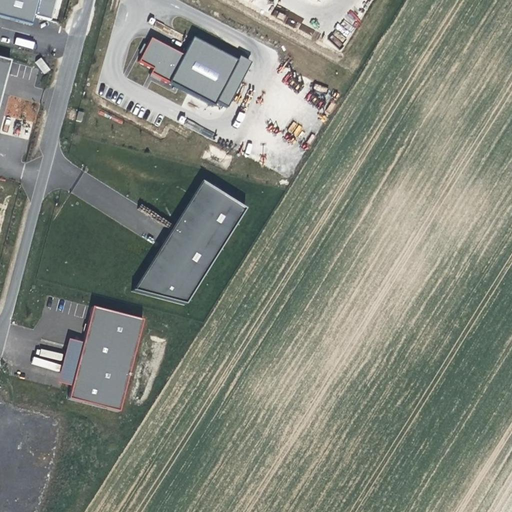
[(37,0),(0,0),(0,14),(32,23),(37,0)]
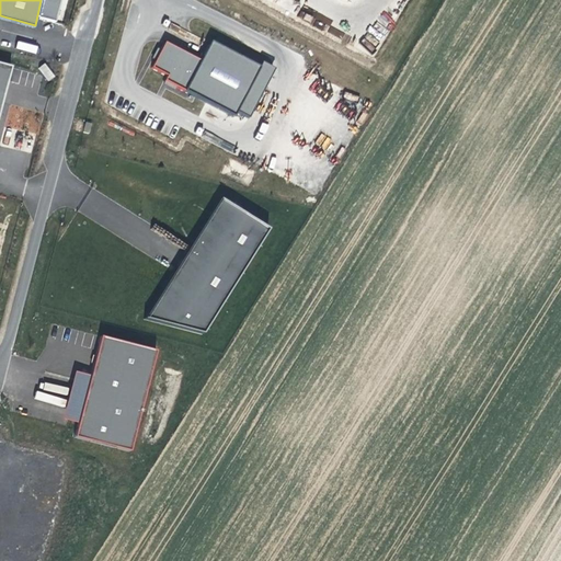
[(277,67),(263,60),(261,65),(214,39),(189,88),(236,113),(238,109),(252,116),(277,67)]
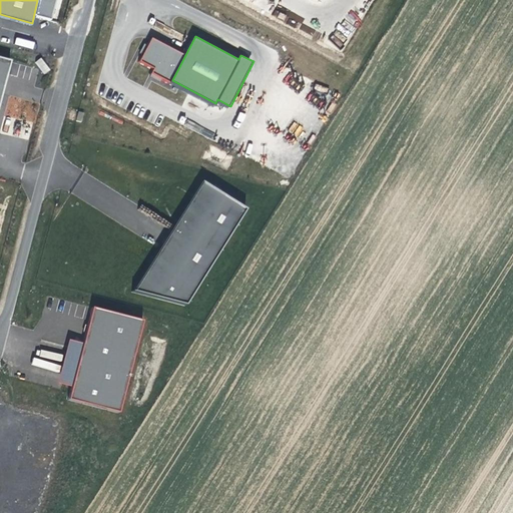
[(44,74),(50,70),(41,57),(35,62),(44,74)]
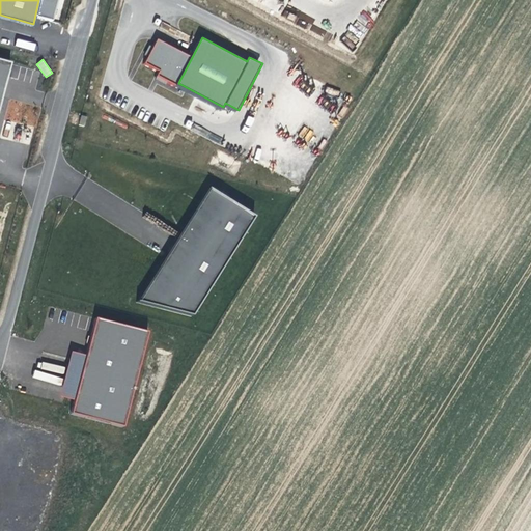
[(206,194),(137,305),(194,315),(253,222),(206,194)]
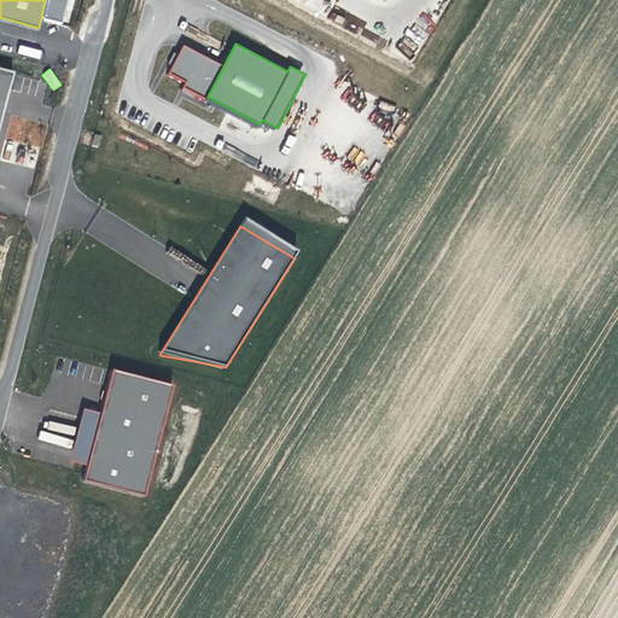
[(111,373),(85,487),(141,502),(170,390),(111,373)]
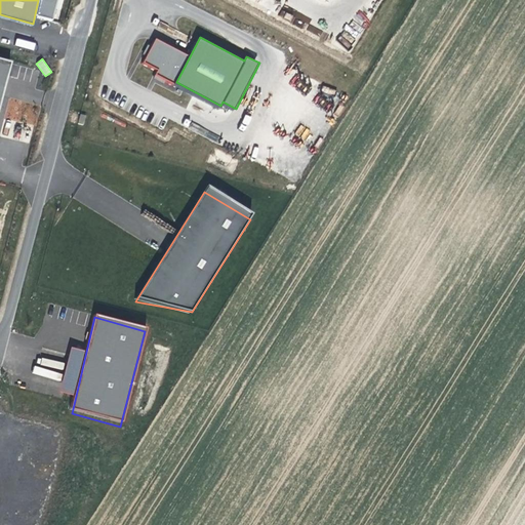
[(45,377),(48,371),(35,365),(32,371),(45,377)]
